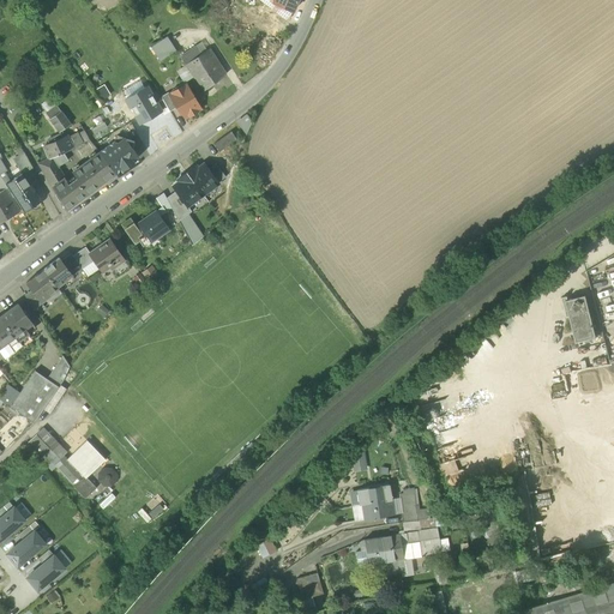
[(277,12),(280,6),(274,2),(274,0),(265,0),(264,2),(277,12)]
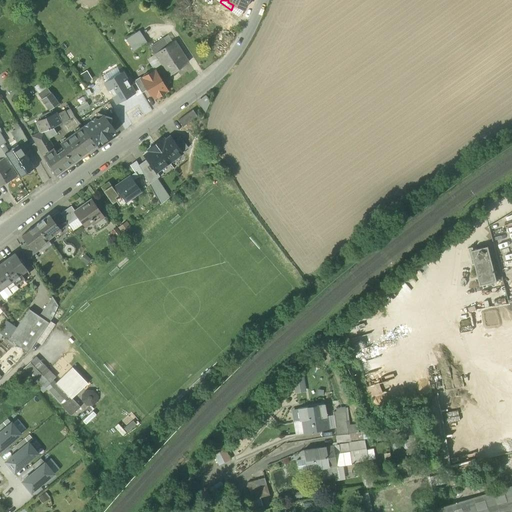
[(244,10),(248,0),(228,0),(228,2),(233,5),(243,10),(244,10)]
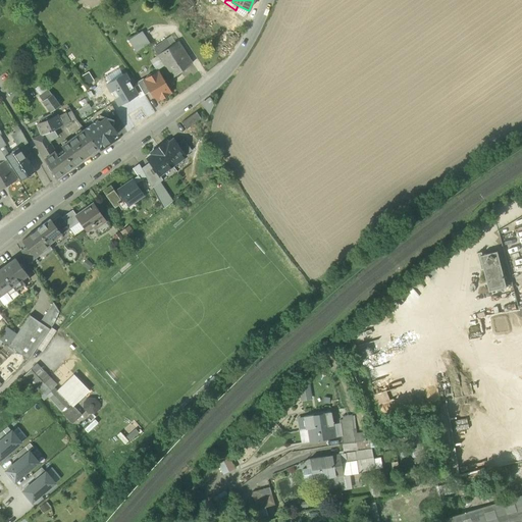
[(236,10),(245,17),(248,10),(238,5),(236,10)]
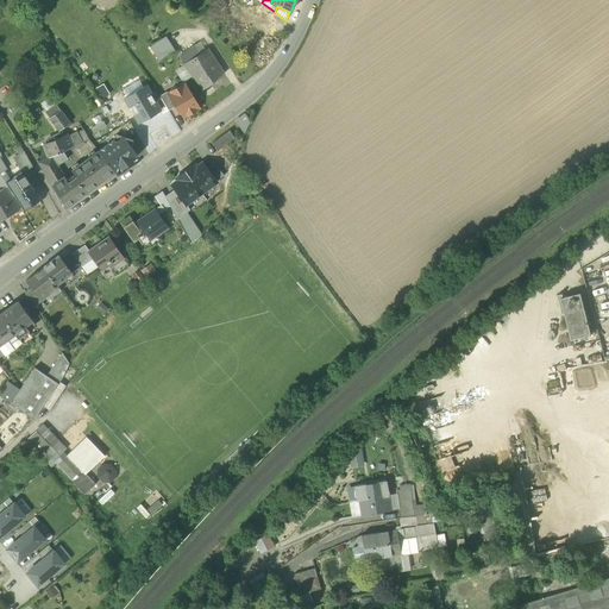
[(131,14),(118,19),(121,31),(135,27),(131,14)]
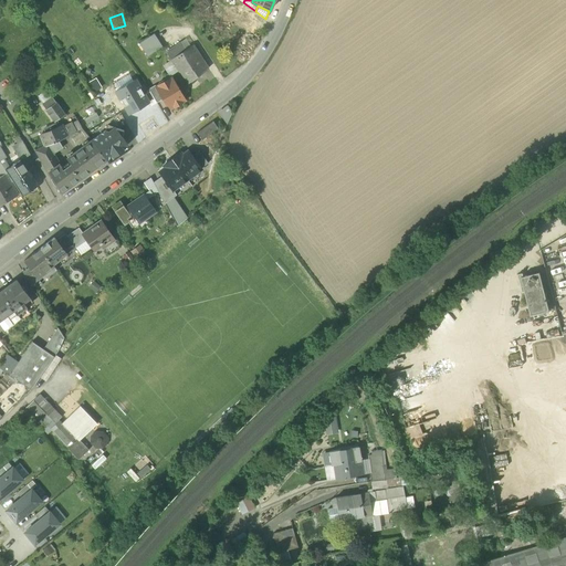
[(139,43),(148,56),(163,48),(154,33),(139,43)]
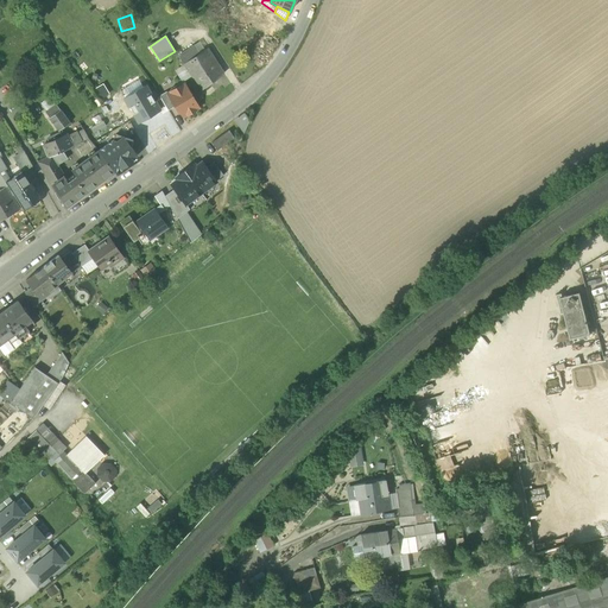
[(200,42),(195,45),(200,54),(206,50),(200,42)]
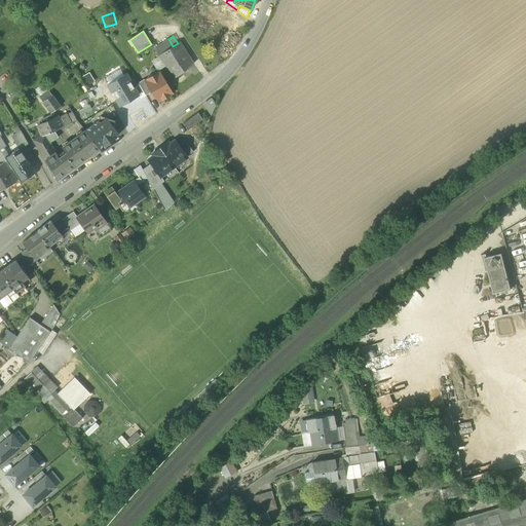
[(167,67),(176,78),(193,64),(180,42),(178,43),(173,46),(168,39),(155,48),(159,55),(166,66),(167,67)]
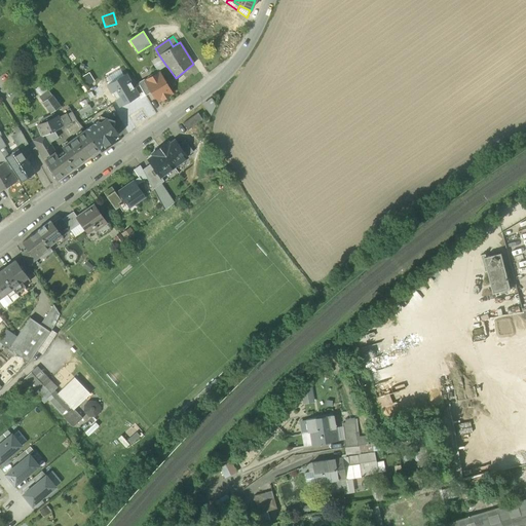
[(158,72),(166,66),(159,55),(151,62),(158,72)]
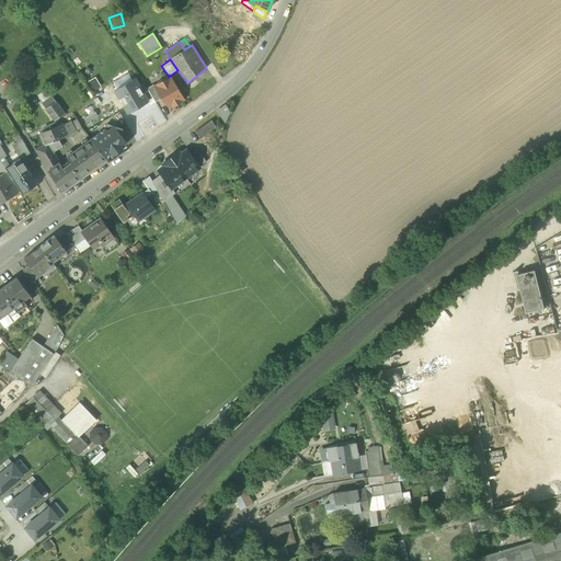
[(117,90),(133,80),(129,73),(113,83),(117,90)]
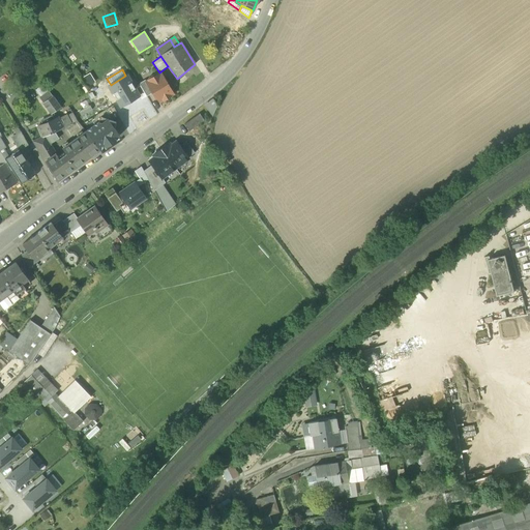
[(153,92),(159,102),(164,100),(165,100),(165,99),(170,96),(170,97),(171,96),(174,94),(162,72),(159,74),(158,74),(157,74),(158,75),(149,80),(149,79),(148,80),(148,81),(146,82),(145,82),(152,93),(153,92)]
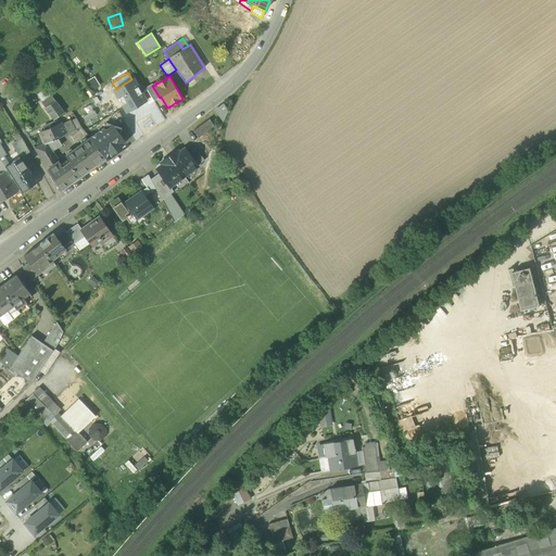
[(116,89),(114,90),(127,112),(146,101),(141,93),(133,78),(131,79),(116,89)]
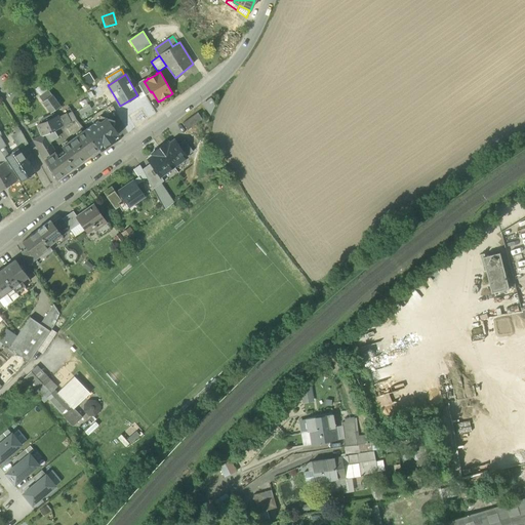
[(138,85),(146,95),(151,92),(144,81),(145,81),(144,79),(137,83),(138,85)]
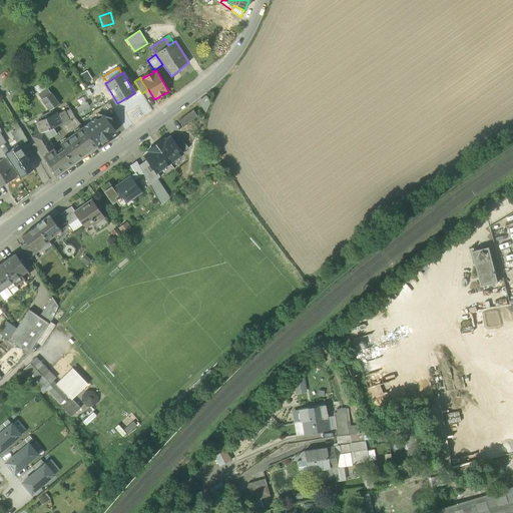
[(42,82),(35,87),(39,94),(46,88),(42,82)]
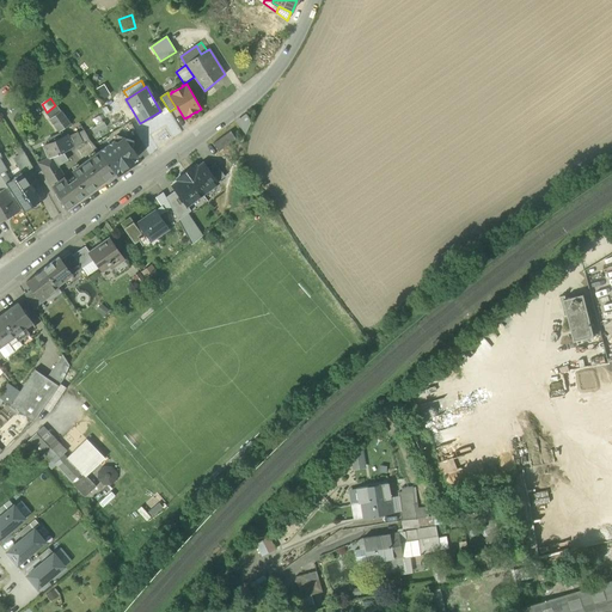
[(170,111),(161,99),(155,103),(160,111),(164,116),(170,112),(170,111)]
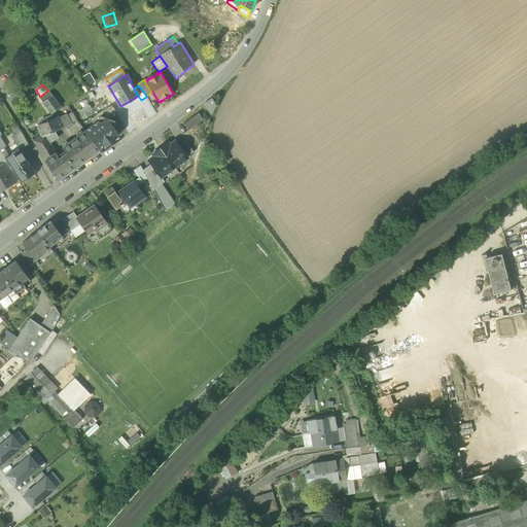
[(39,97),(43,102),(53,95),(48,91),(47,91),(40,97),(39,97)]
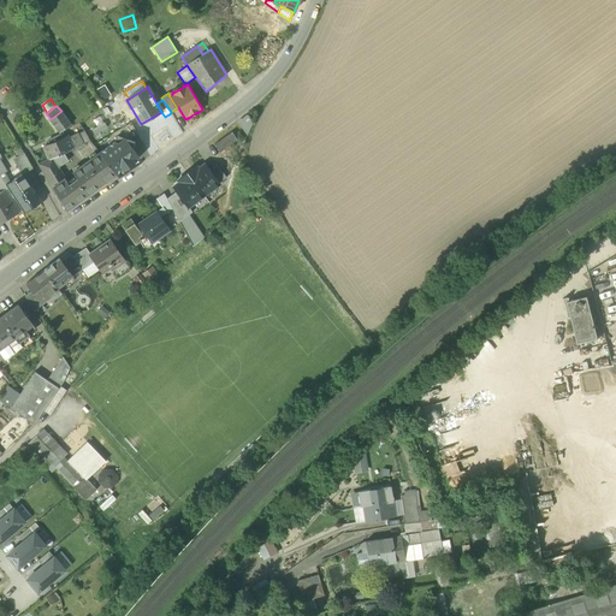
[(49,120),(59,132),(71,124),(61,111),(51,119),(49,120)]
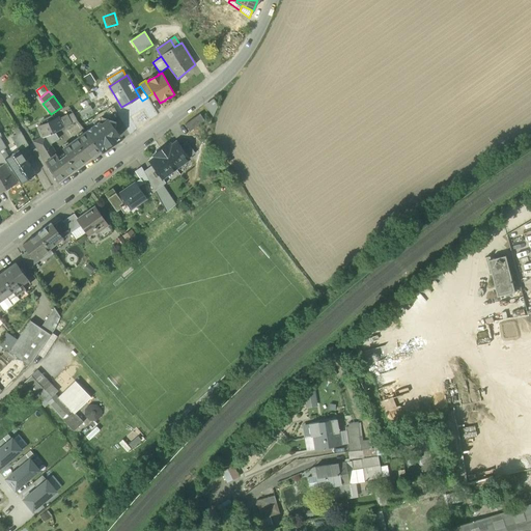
[(214,99),(204,106),(213,117),(219,105),(214,99)]
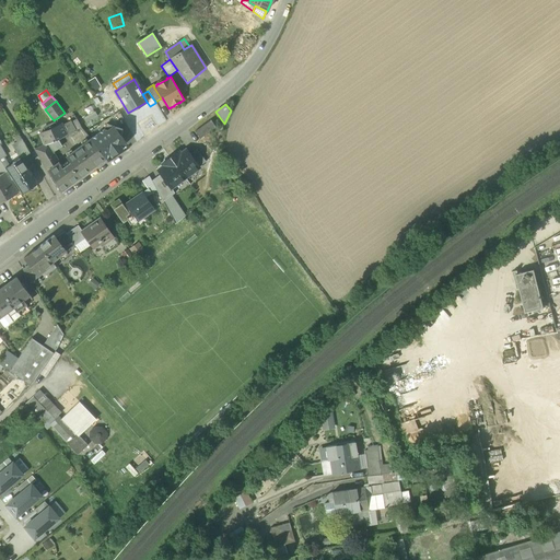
[(98,129),(100,131),(104,129),(112,131),(113,126),(118,128),(119,126),(125,123),(119,112),(102,121),(100,128),(98,129)]
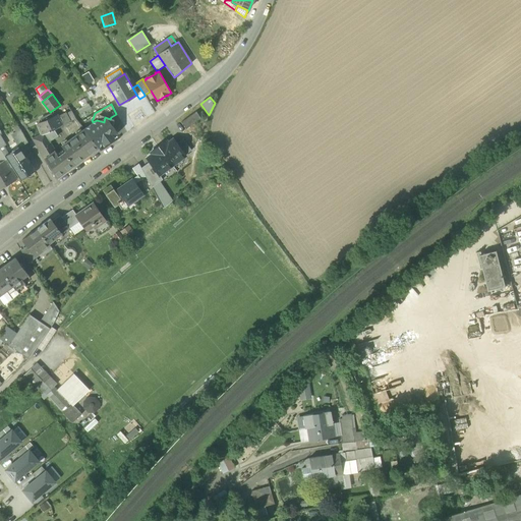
[(71,111),(67,113),(71,120),(75,118),(71,111)]
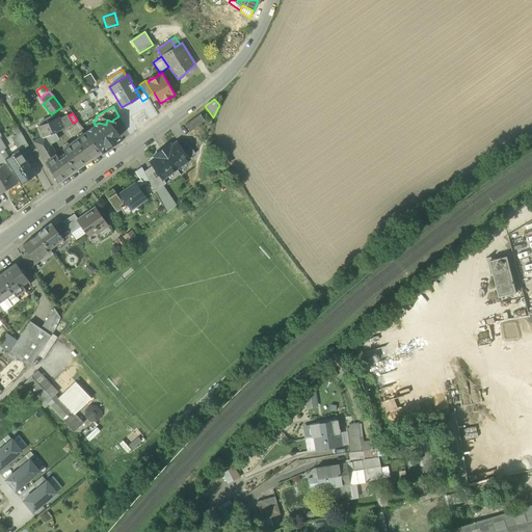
[(59,118),(63,128),(73,123),(69,115),(68,114),(59,118)]
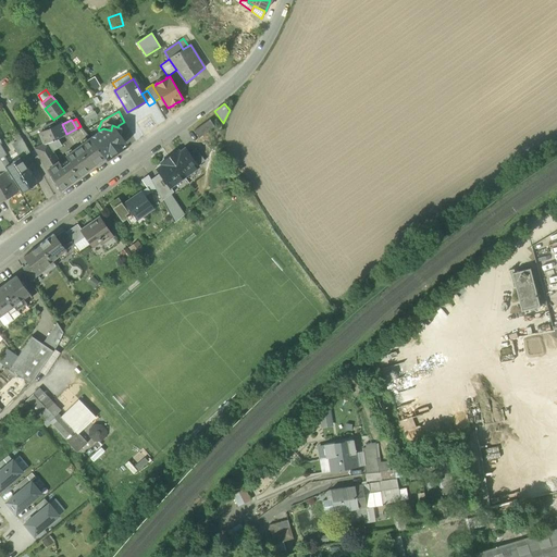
[(210,120),(194,131),(199,138),(215,126),(210,120)]
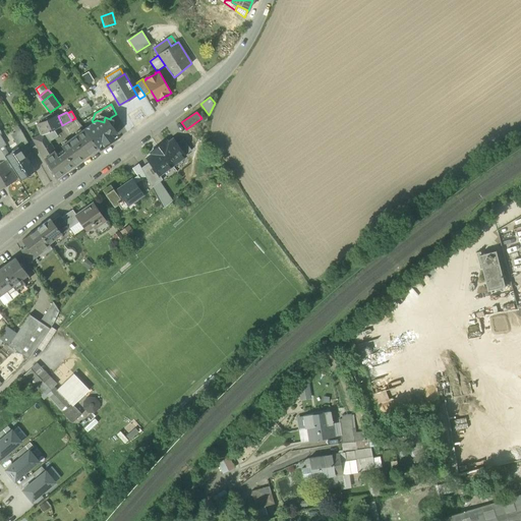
[(37,124),(42,134),(53,129),(62,125),(58,116),(57,115),(52,117),(51,114),(42,119),(43,122),(37,124)]
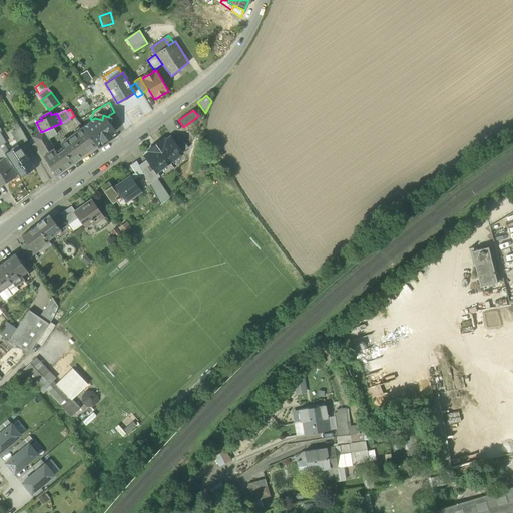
[(91,120),(102,123),(103,119),(107,120),(108,117),(103,115),(102,120),(95,118),(91,120)]
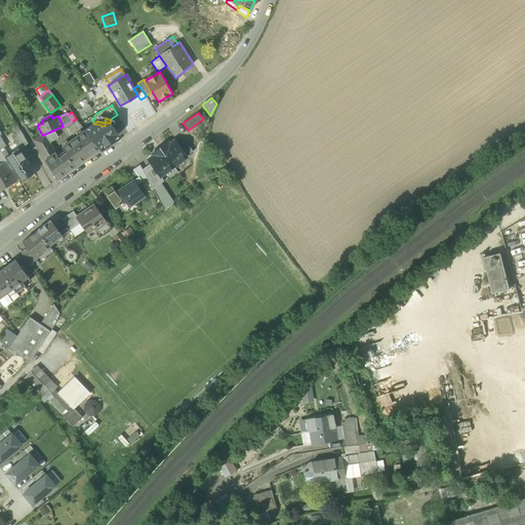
[(115,121),(111,120),(110,123),(106,122),(105,126),(116,131),(113,126),(115,121)]
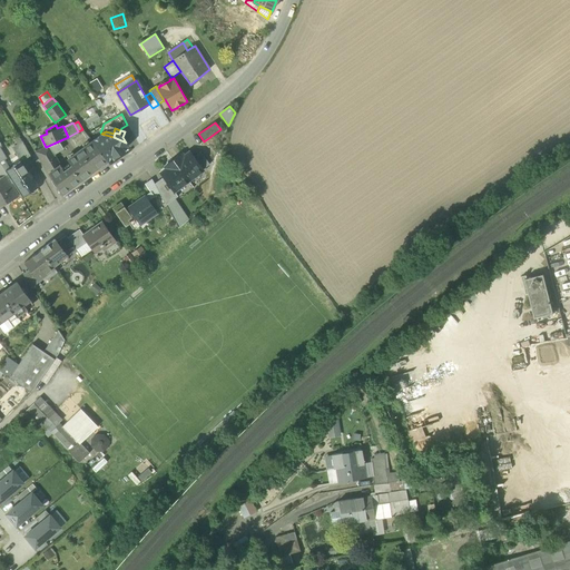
[(92,141),(107,161),(114,156),(124,149),(129,146),(126,143),(114,137),(101,134),(92,141)]
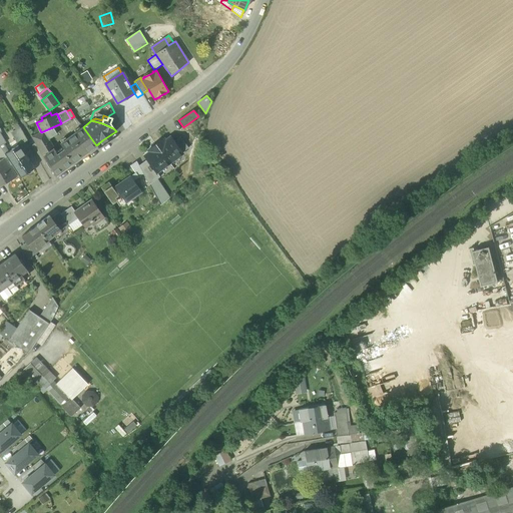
[(56,175),(72,162),(63,149),(57,154),(49,140),(50,140),(49,138),(54,135),(56,133),(52,127),(41,132),(32,136),(56,175)]
